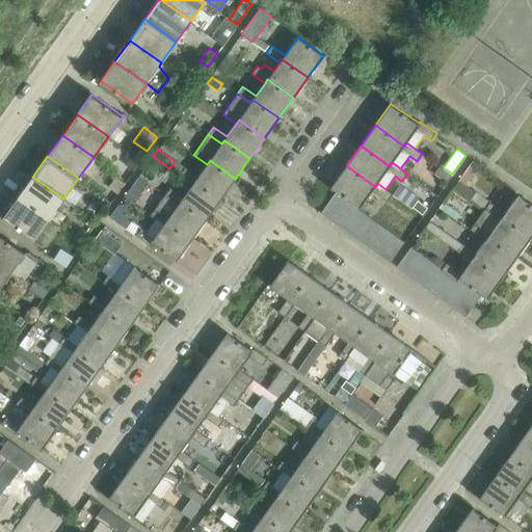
[(127,166),(134,170),(140,161),(133,157),(127,166)]
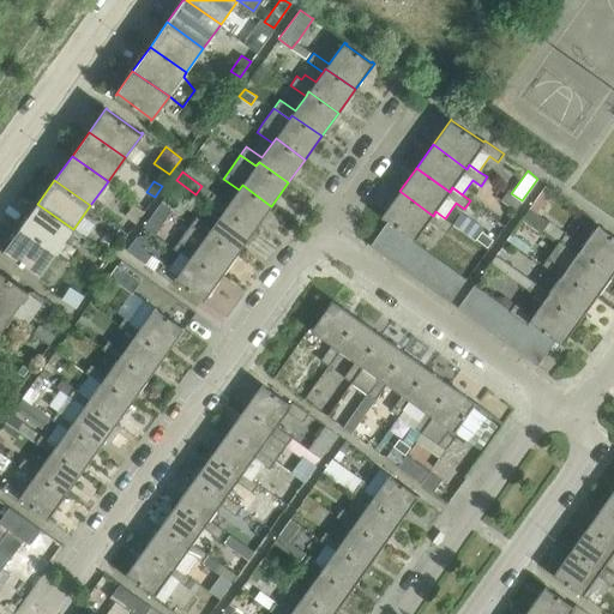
[(271,206),(242,185),(239,190),(228,204),(212,193),(206,202),(222,212),(226,209),(254,229),(271,206)]
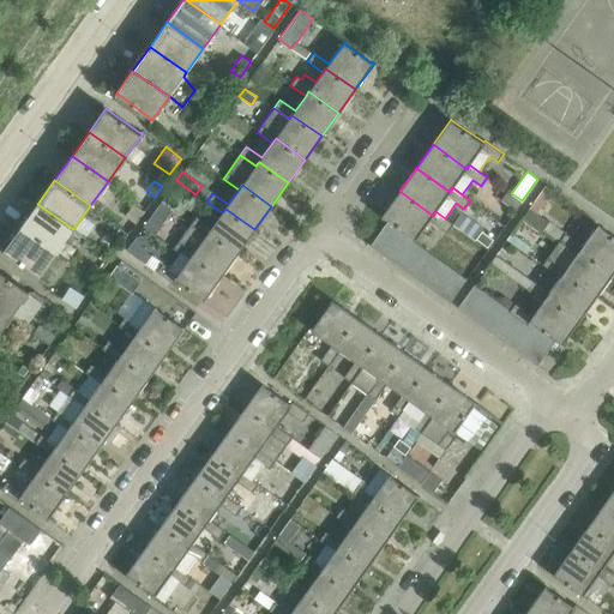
[(551,191),(545,186),(523,215),(542,229),(548,221),(535,212),(551,191)]
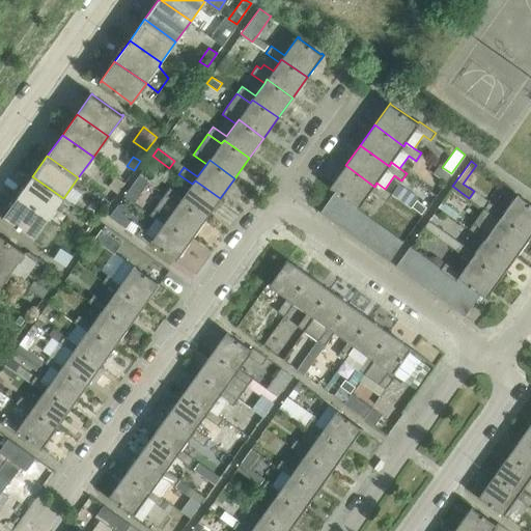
[(451,173),(442,167),(438,164),(432,171),(446,180),(451,173)]
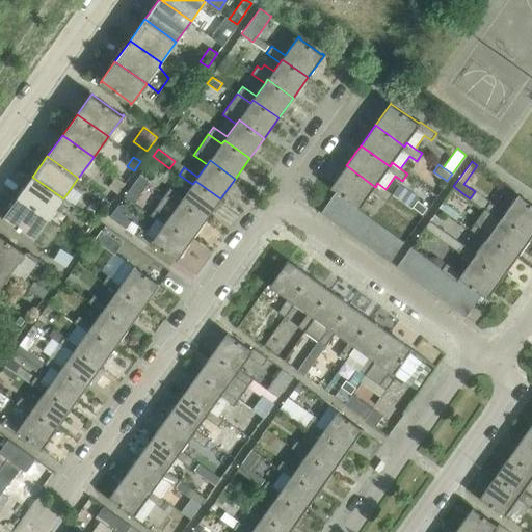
[(393,193),(386,189),(377,183),(375,187),(346,165),(330,188),(336,191),(346,198),(355,206),(358,208),(357,208),(358,209),(372,190),(388,202),(393,193)]
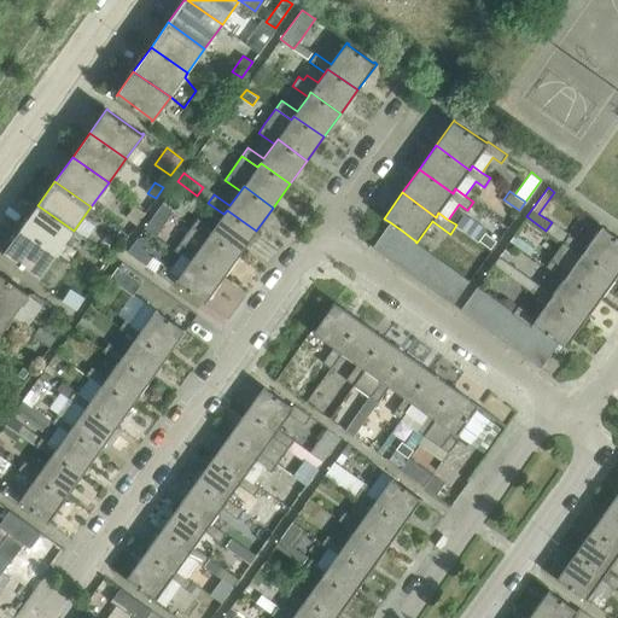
[(74,231),(38,205),(19,229),(57,256),(74,231)]
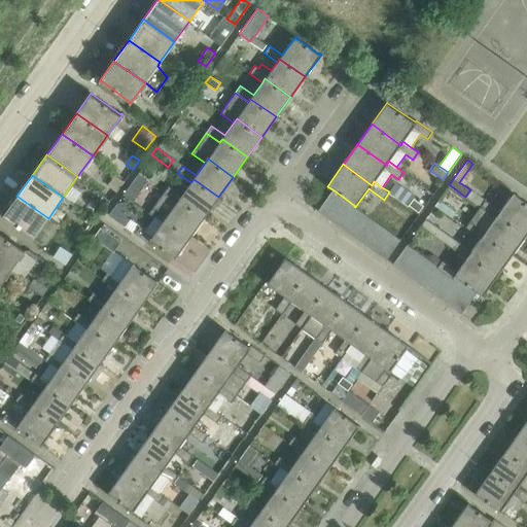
[(123,195),(133,201),(146,181),(136,175),(123,195)]
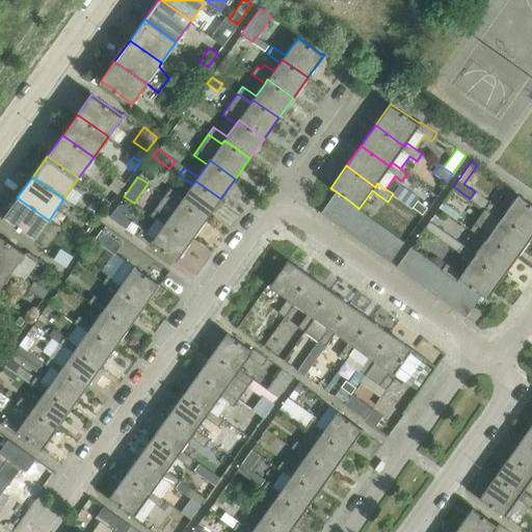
[(220,198),(195,181),(192,184),(183,197),(170,188),(164,195),(178,205),(181,201),(206,219),(220,198)]
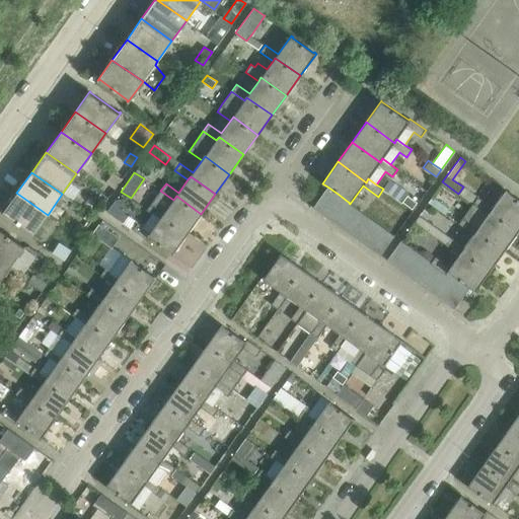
[(322,214),(338,194),(327,187),(313,207),(322,214)]
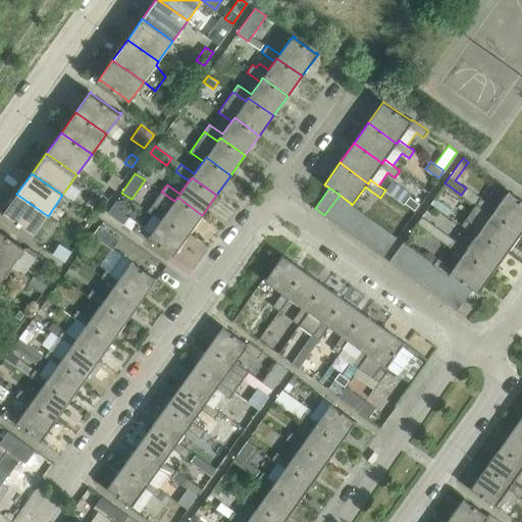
[(521,200),(508,191),(496,208),(480,198),(475,205),(490,215),(492,212),(521,232),(521,230),(521,200)]
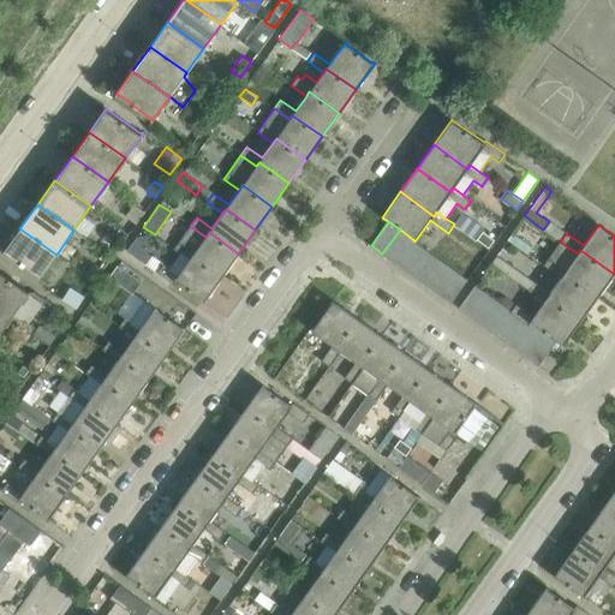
[(238,254),(209,232),(206,237),(190,226),(180,240),(173,249),(179,254),(189,260),(192,256),(222,276),(238,254)]
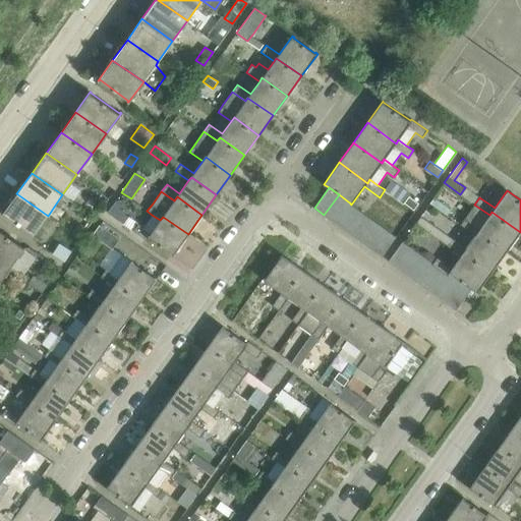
[(48,216),(16,193),(2,214),(3,215),(4,214),(33,234),(32,235),(33,236),(48,216)]
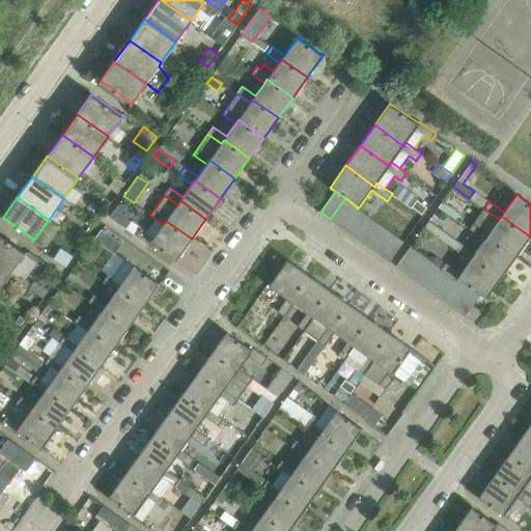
[(340,226),(355,205),(345,198),(330,219),(340,226)]
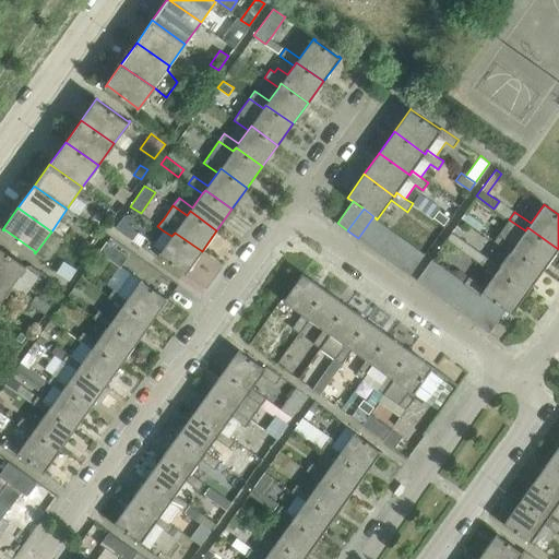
[(443,225),(449,217),(438,210),(433,217),(443,225)]
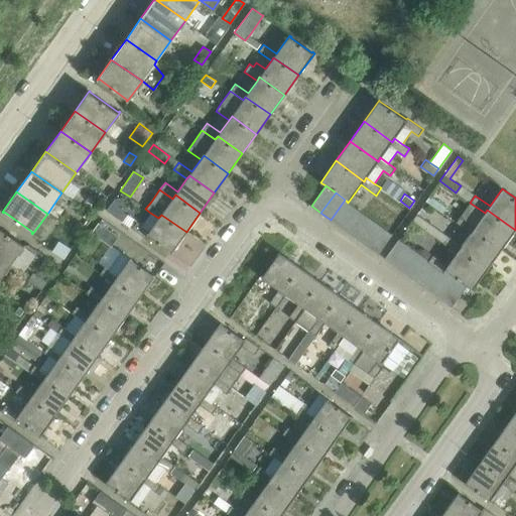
[(115,198),(107,210),(122,221),(127,214),(124,212),(128,207),(115,198)]
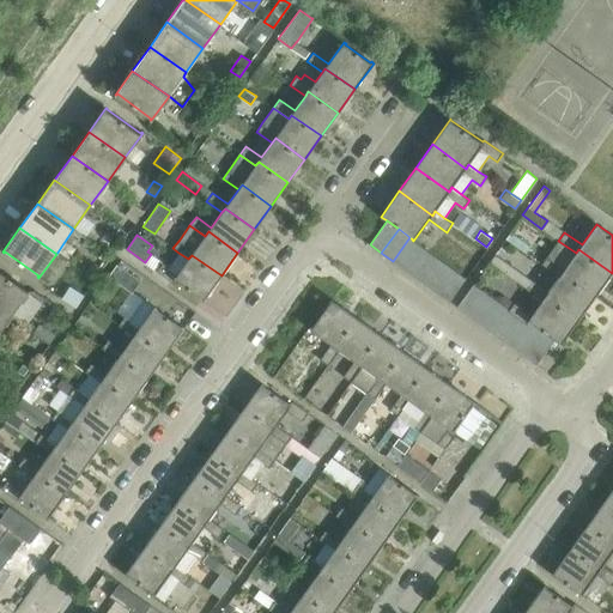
[(404,269),(419,248),(411,242),(412,240),(413,240),(410,237),(393,261),(404,269)]
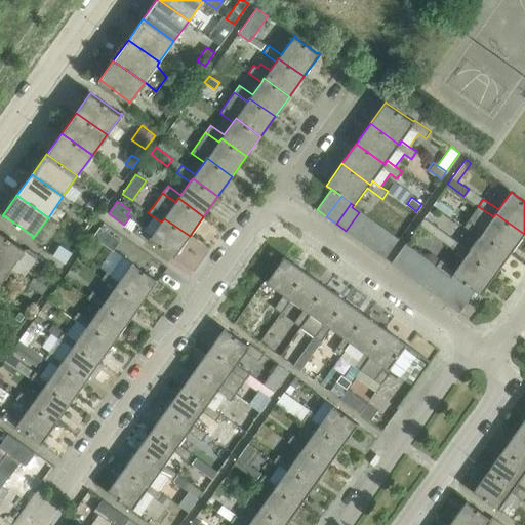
[(510,253),(524,234),(495,213),(493,216),(478,206),(468,219),(463,227),(478,237),(481,233),(510,253)]
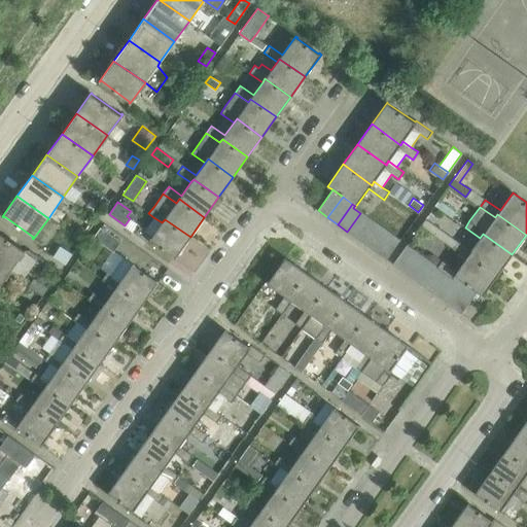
[(357,238),(371,220),(360,213),(347,232),(357,238)]
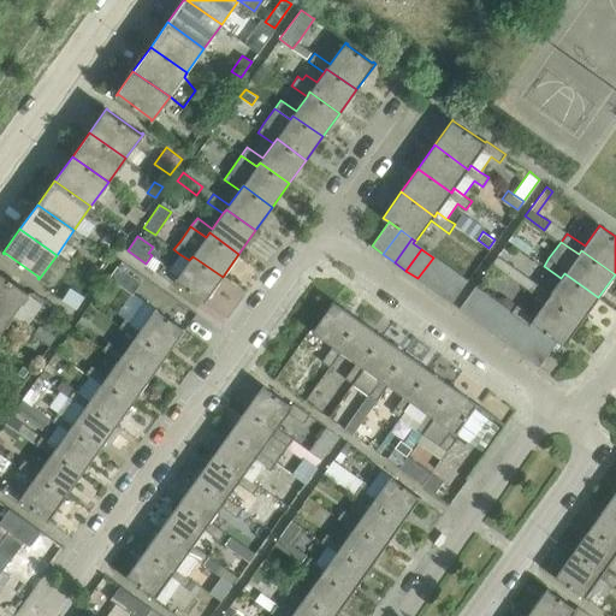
[(223,277),(193,256),(189,260),(179,254),(170,268),(164,264),(158,272),(175,284),(176,282),(205,302),(223,277)]
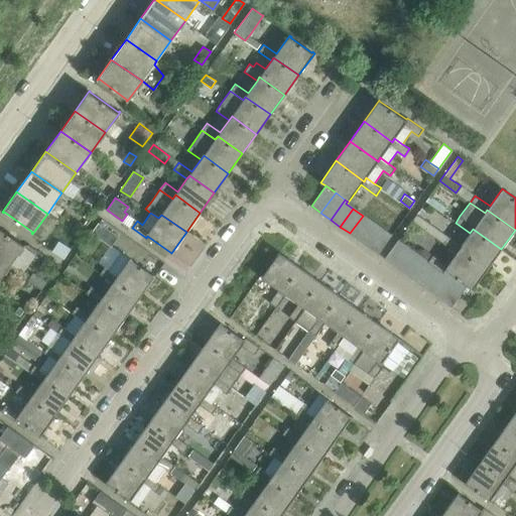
[(359,240),(372,222),(363,216),(350,233),(359,240)]
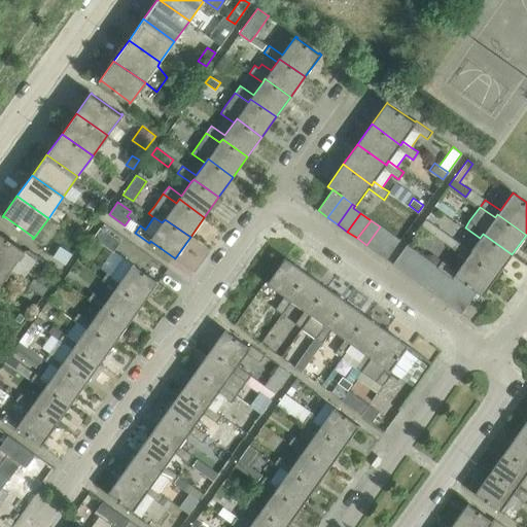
[(429,232),(451,247),(456,240),(434,225),(429,232)]
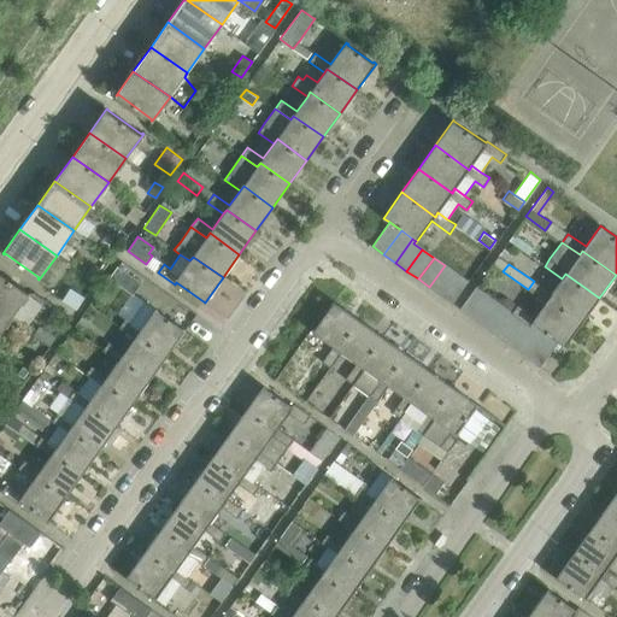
[(141,282),(118,265),(110,277),(133,294),(141,282)]
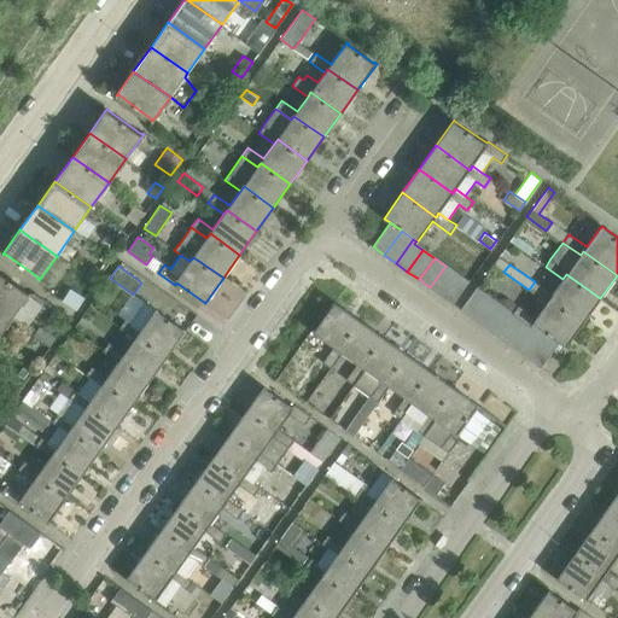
[(458,274),(448,268),(445,266),(430,287),(442,296),(458,274)]
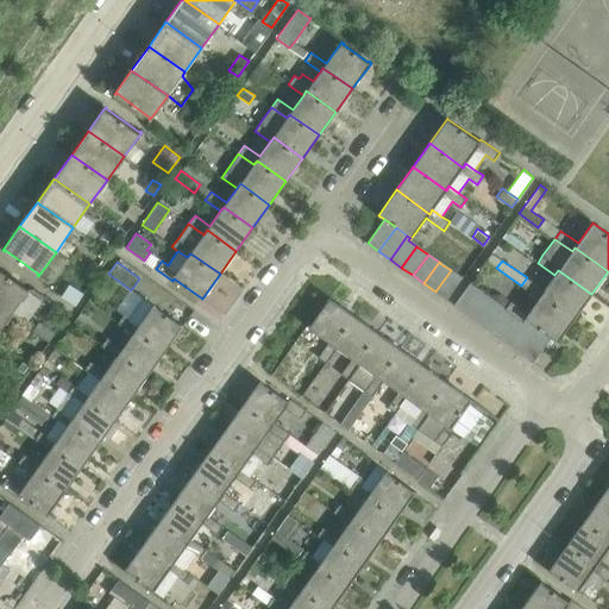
[(0,303),(12,313),(30,288),(29,288),(27,289),(0,269),(0,303)]
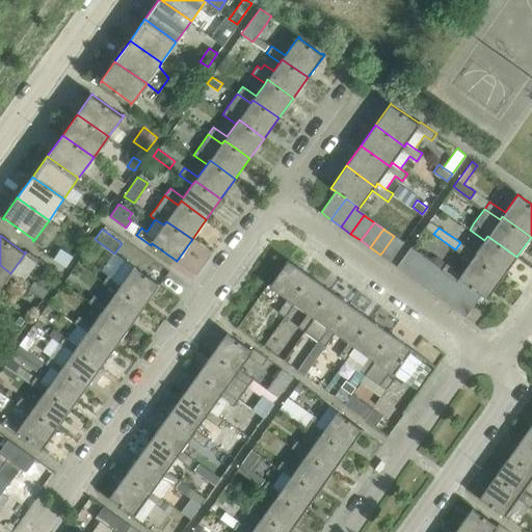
[(390,262),(402,245),(403,243),(394,236),(380,255),(390,262)]
